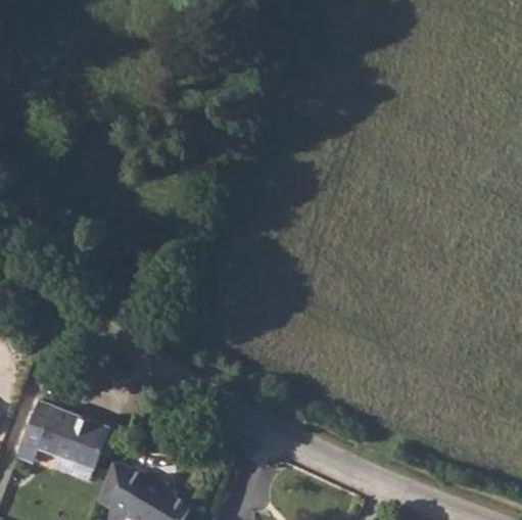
[(20,395),(7,390),(0,410),(12,414),(20,395)]
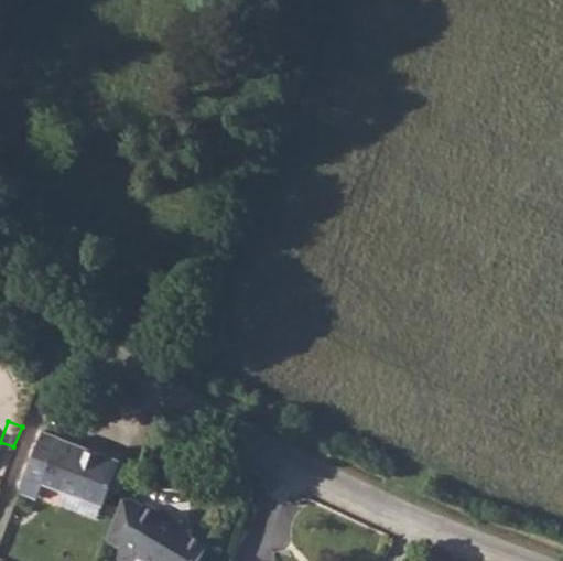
[(118,464),(39,433),(23,475),(42,483),(103,506),(118,464)]
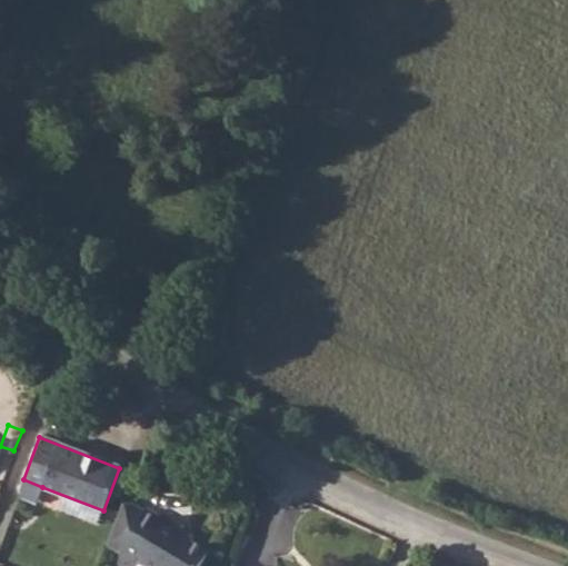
[(13,450),(0,446),(0,470),(6,473),(15,450),(13,450)]
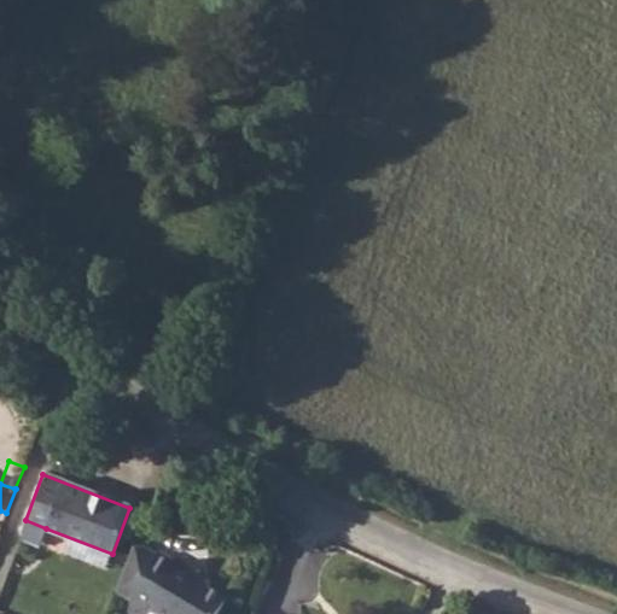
[(46,528),(25,520),(18,541),(38,548),(46,528)]
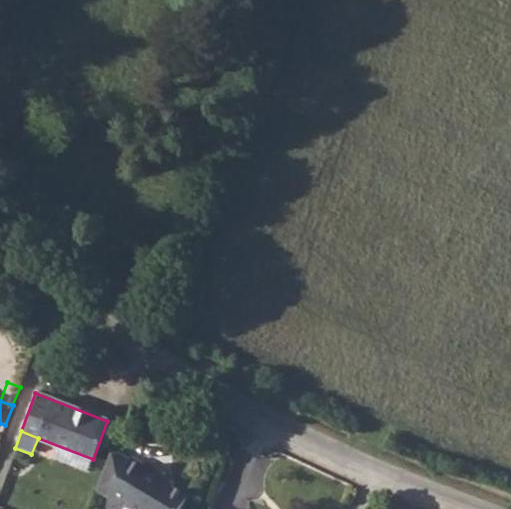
[(107,504),(128,465),(110,456),(94,498),(107,504)]
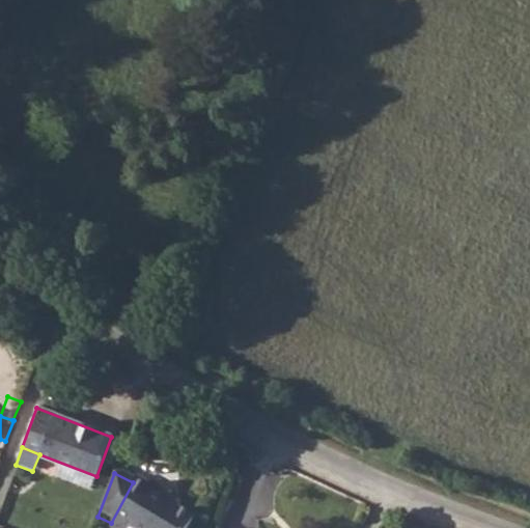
[(134,480),(133,482),(111,523),(109,527),(189,527),(195,518),(166,502),(170,496),(152,487),(150,489),(134,480)]
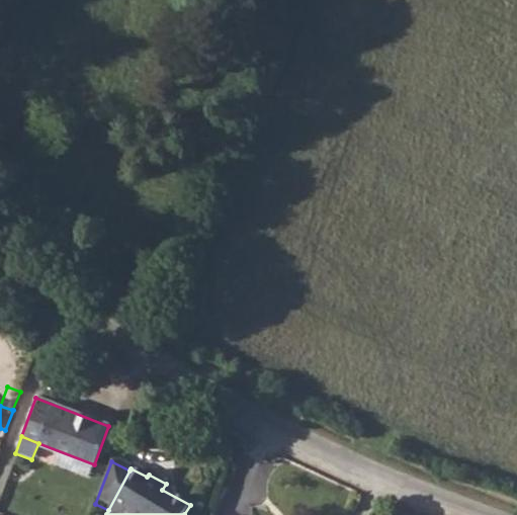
All buildings are outlined.
